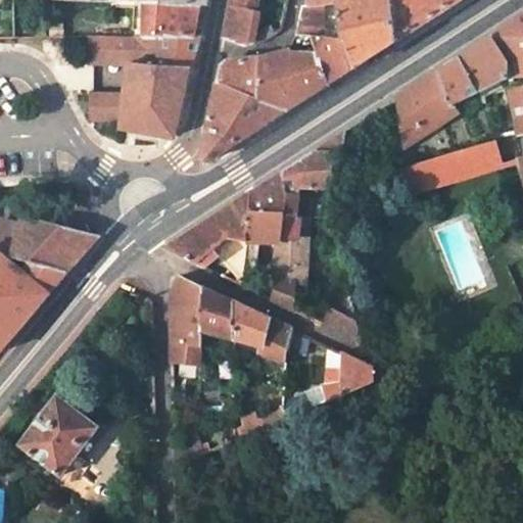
[(230,0),(224,39),(244,46),(248,45),(256,0),(230,0)]
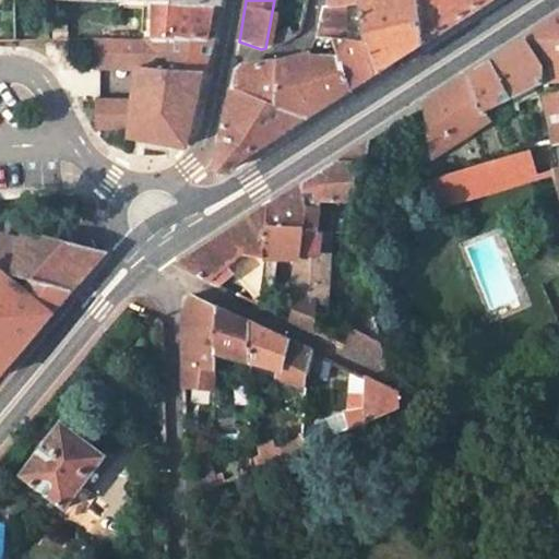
[(328,0),(330,9),(322,9),(317,37),(332,38),(365,40),(375,74),(424,43),(418,0),(328,0)]
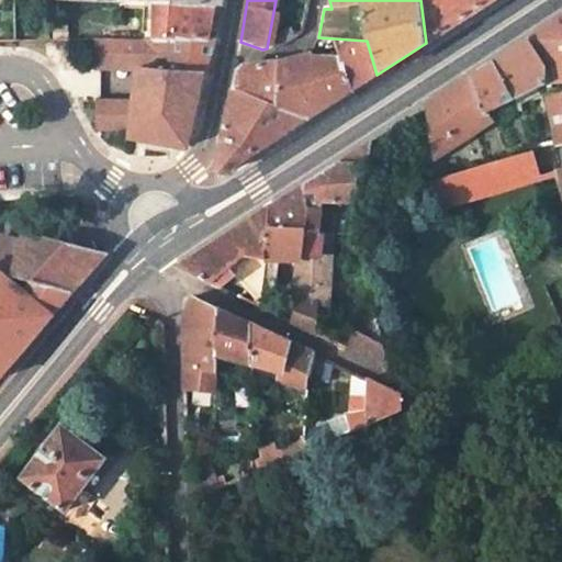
[(420,0),(426,43),(457,22),(446,0),(420,0)]
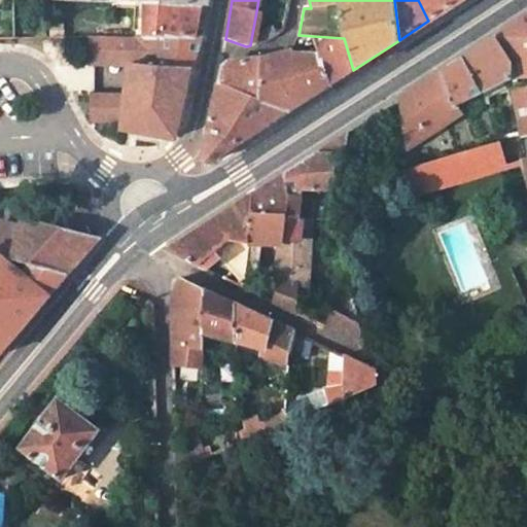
[(418,0),(428,21),(461,0),(418,0)]
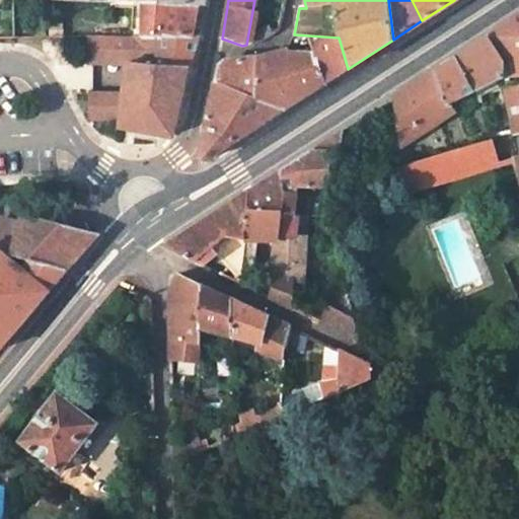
[(143,3),(135,3),(133,36),(141,36),(143,3)]
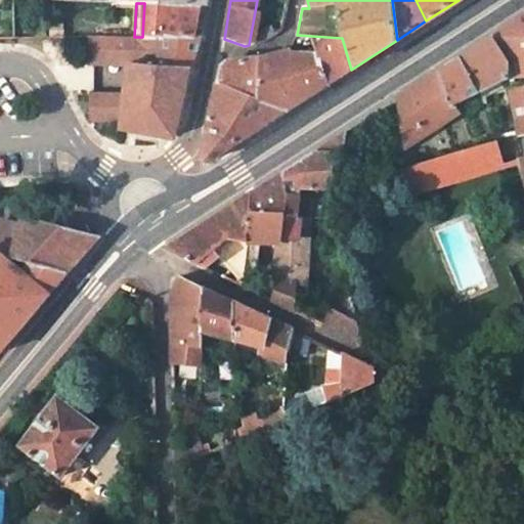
[(144,3),(142,37),(163,37),(194,37),(200,6),(144,3)]
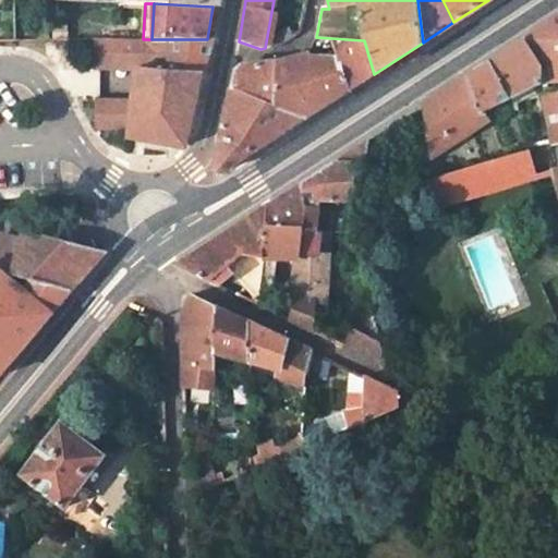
[(538,84),(542,97),(557,93),(557,16),(525,37),(538,84)]
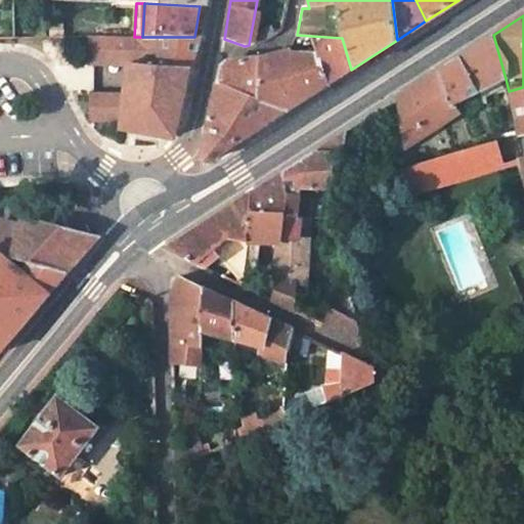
[(461,56),(479,93),(506,79),(493,35),(461,56)]
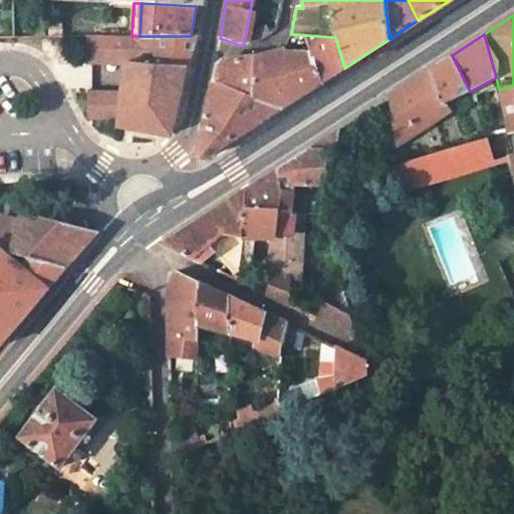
[(305,35),(310,50),(319,84),(344,68),(335,37),(305,35)]
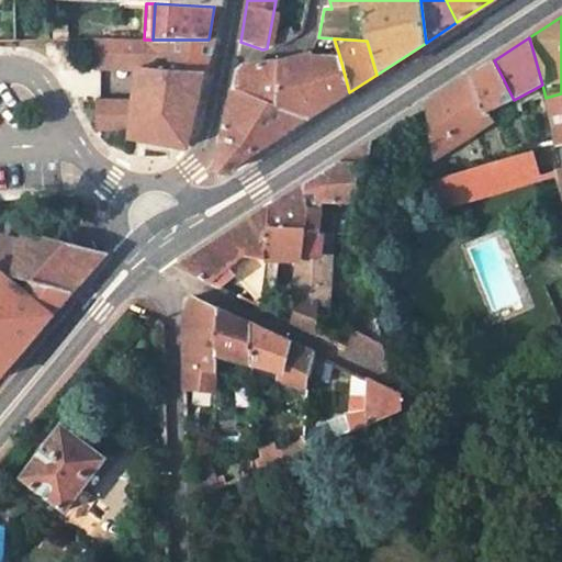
[(153,40),(152,69),(157,69),(153,100),(99,99),(99,124),(135,125),(191,135),(202,72),(173,70),(175,40),(153,40)]
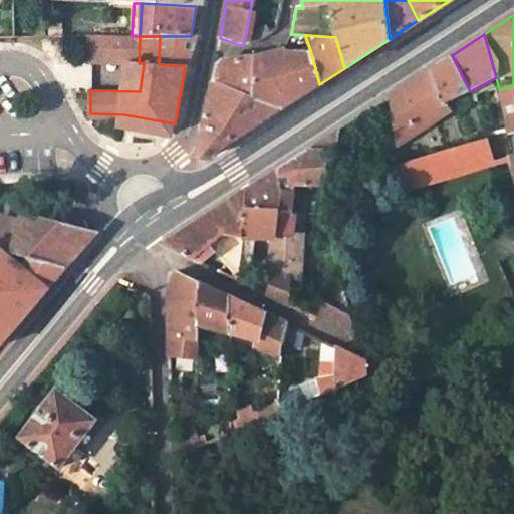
[(191,36),(160,36),(159,64),(185,66),(190,66),(197,37),(191,36)]
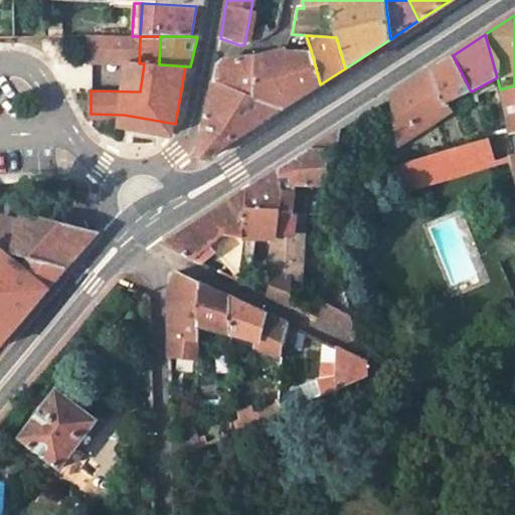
[(288,48),(253,55),(252,96),(283,109),(320,84),(311,50),(288,48)]
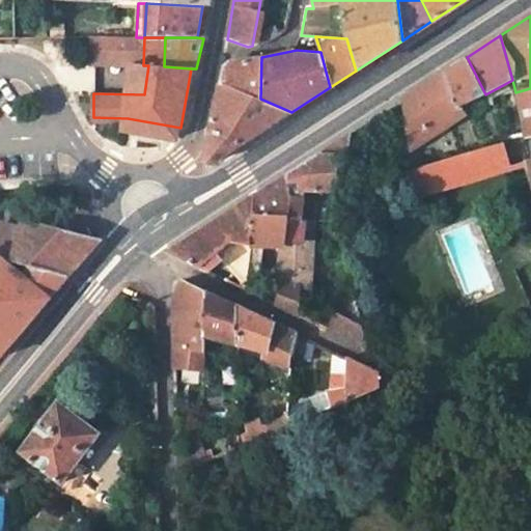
[(218,82),(260,99),(261,57),(228,60),(222,67),(218,82)]
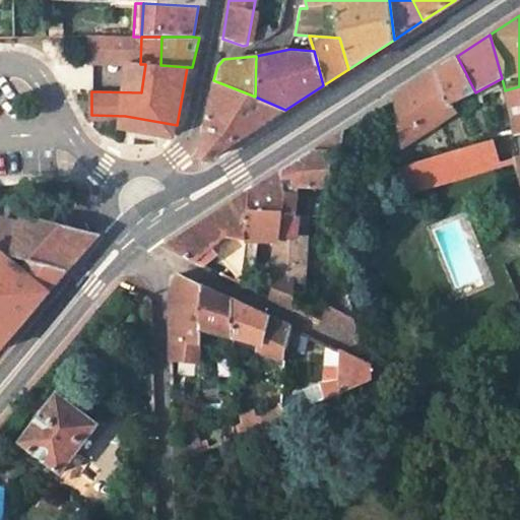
[(434,71),(448,107),(475,92),(457,56),(434,71)]
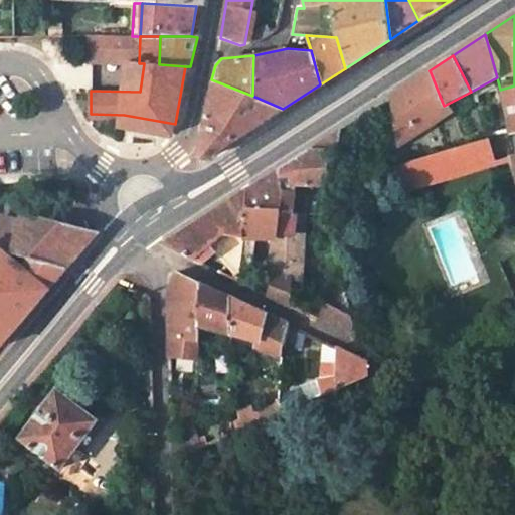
[(447,112),(444,106),(430,70),(390,97),(395,143),(447,112)]
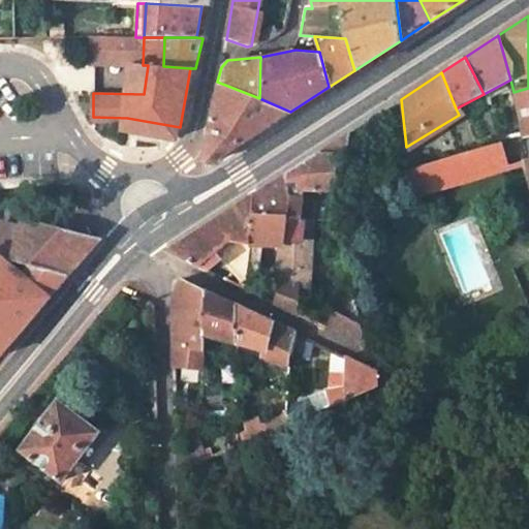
[(259,98),(217,82),(208,134),(245,142),(290,112),(259,98)]
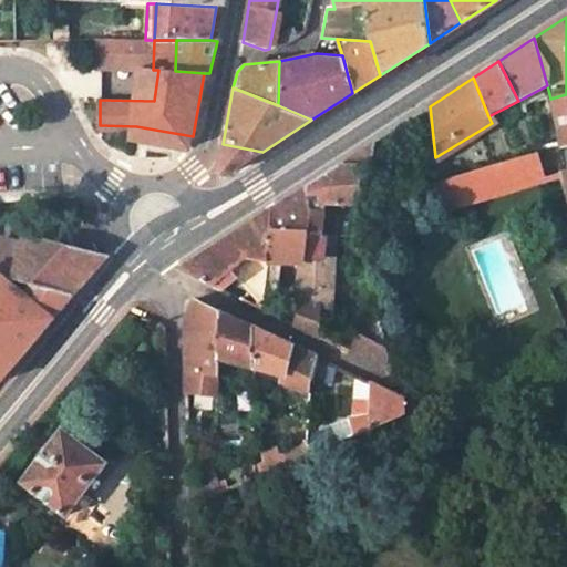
[(566,146),(566,94),(550,99),(562,148),(566,146)]
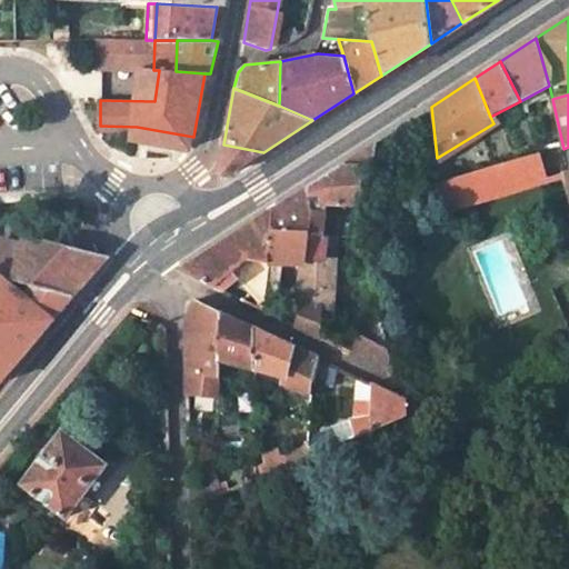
[(327,203),(361,203),(361,169),(373,167),(376,142),(310,186),(308,210),(326,210),(327,203)]
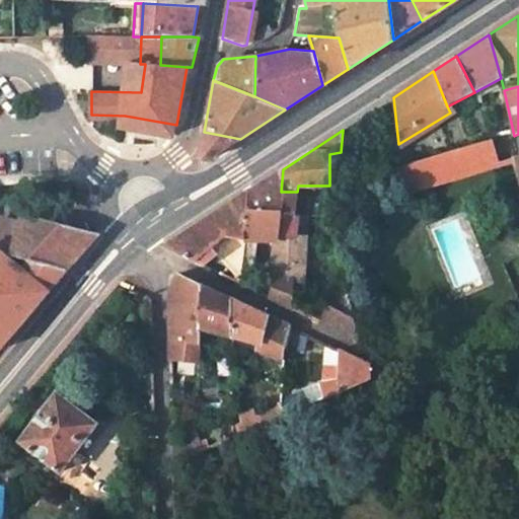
[(240,139),(204,132),(200,156),(207,159),(240,139)]
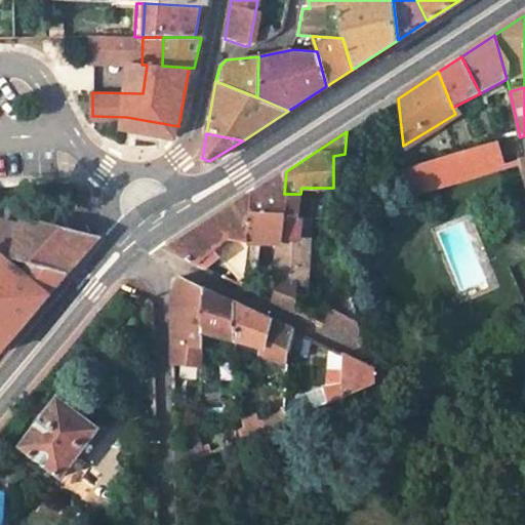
[(505,167),(498,142),(406,168),(414,195),(505,167)]
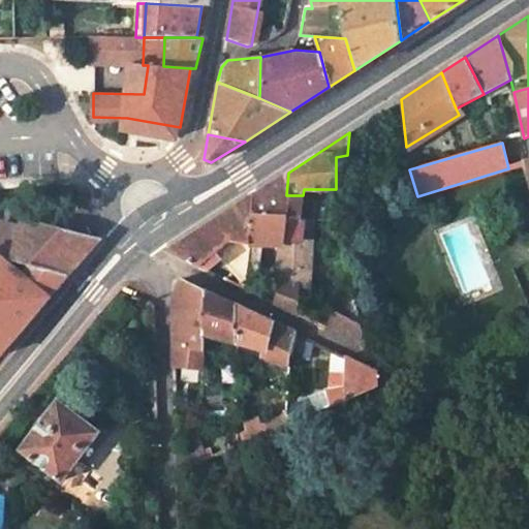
[(286,195),(288,173),(254,194),(252,213),(284,215),(301,216),(303,198),(303,195),(286,195)]
